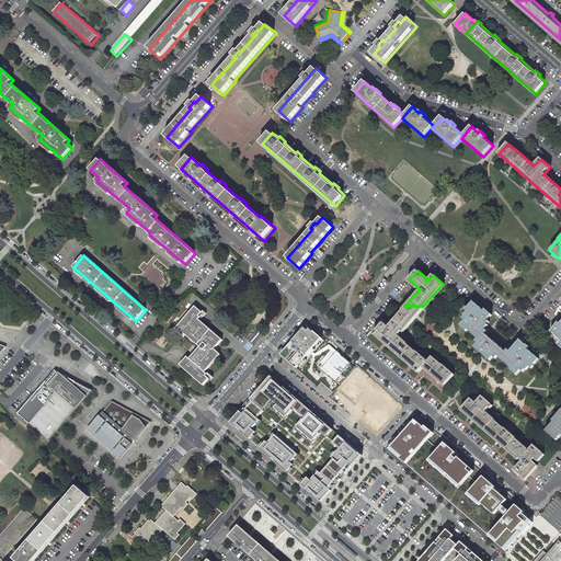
[(467,330),(477,339),(474,342),(477,344),(473,347),(489,362),(493,357),(494,359),(497,357),(511,369),(510,370),(515,376),(519,371),(522,374),(525,370),(526,371),(528,367),(530,369),(534,367),(533,366),(538,361),(526,350),(528,347),(526,345),(525,346),(519,341),(508,352),(506,354),(504,352),(484,333),(482,332),(484,329),(488,325),(487,324),(489,321),(487,320),(491,316),(485,310),(484,311),(472,301),(467,308),(466,307),(464,309),(466,311),(462,316),(464,317),(461,319),(464,321),(459,325),(466,331),(467,330)]
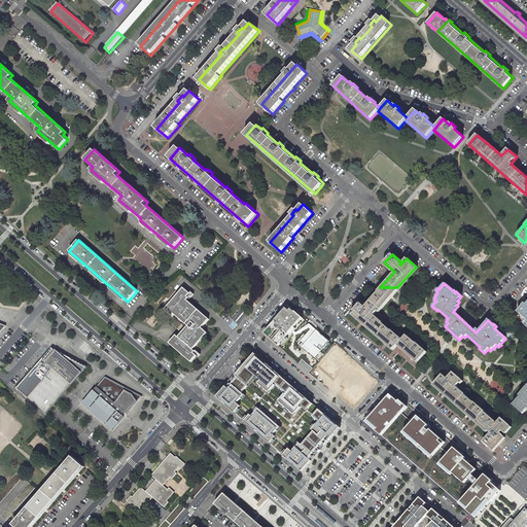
[(183,354),(192,361),(195,358),(201,351),(203,352),(205,349),(200,345),(199,346),(197,345),(209,330),(206,328),(203,325),(210,316),(188,297),(190,295),(191,297),(196,292),(192,290),(190,292),(183,286),(178,292),(165,309),(173,315),(175,313),(188,324),(179,336),(177,334),(170,342),(183,354)]
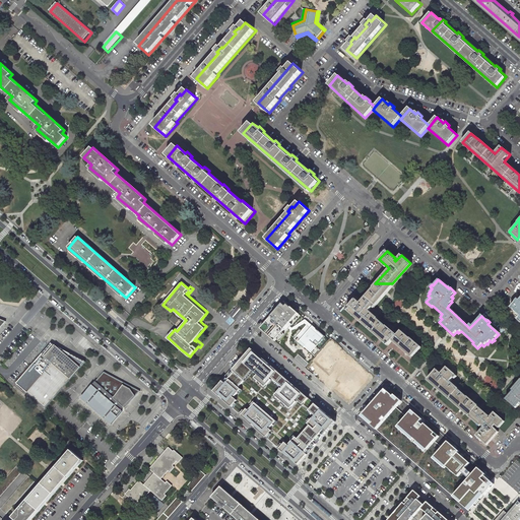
[(347,309),(389,346),(393,340),(413,358),(421,348),(410,338),(409,339),(401,332),(397,336),(370,311),(394,283),(392,283),(377,283),(360,303),(355,299),(347,309)]
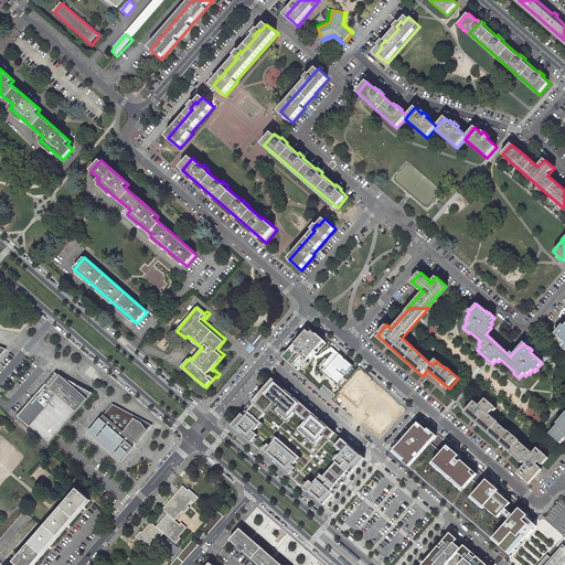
[(564,324),(564,327),(562,330),(560,329),(554,334),(564,344),(564,345),(563,348),(564,349),(564,324)]
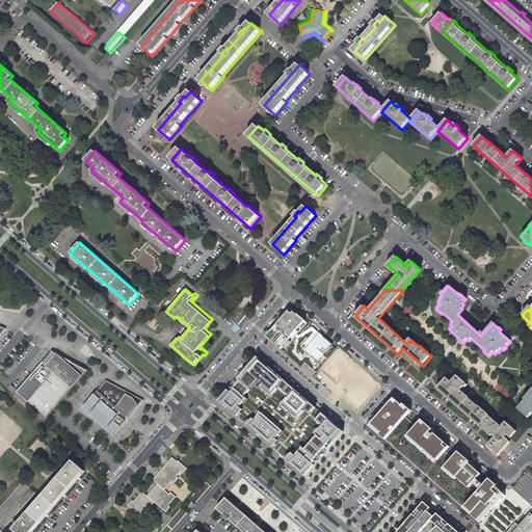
[(307,322),(291,309),(267,337),(282,350),(307,322)]
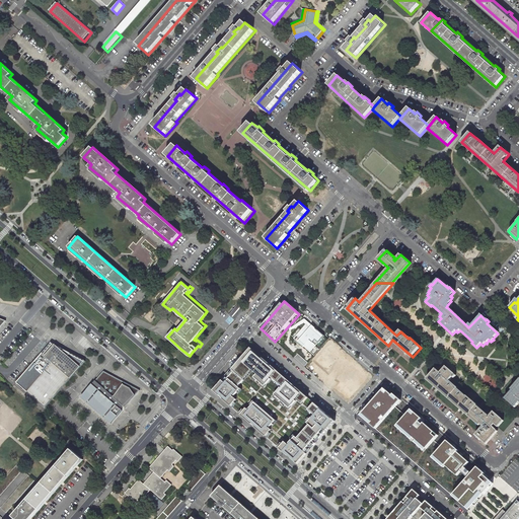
[(310,322),(296,339),(315,356),(329,339),(310,322)]
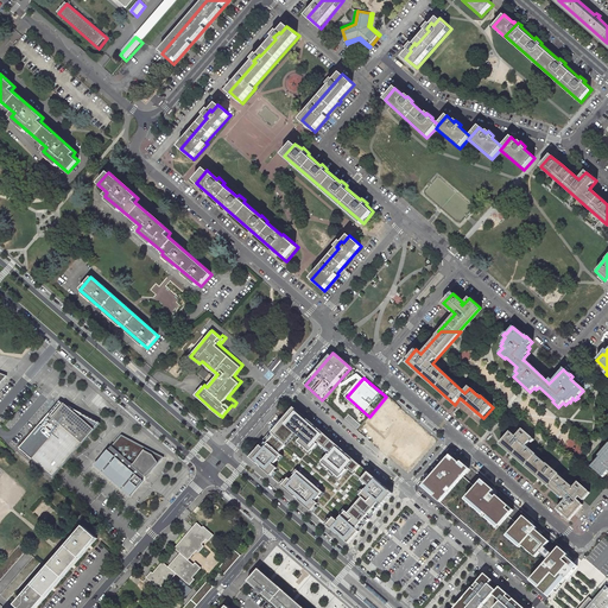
[(369,417),(403,444),(390,458),(409,475),(439,441),(387,396),(386,397),(369,417)]
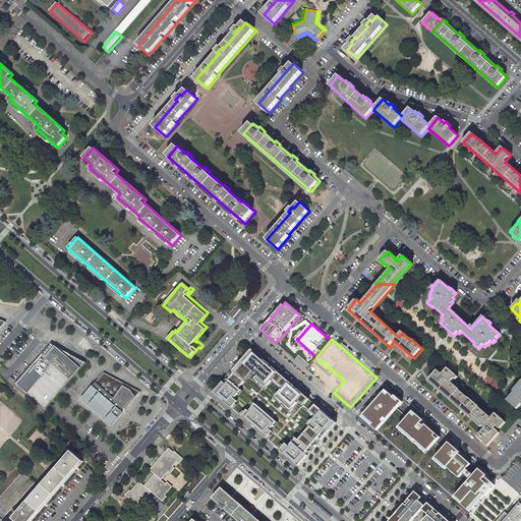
[(52,346),(64,352),(64,351),(52,344),(43,355),(52,346)]
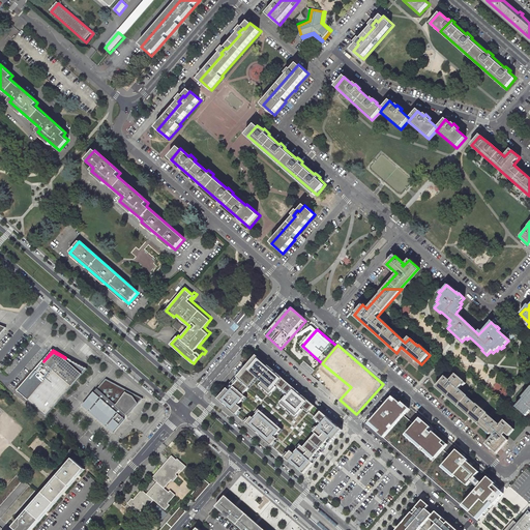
[(46,415),(86,370),(71,361),(69,362),(65,358),(53,352),(43,361),(17,390),(28,401),(28,400),(46,415)]
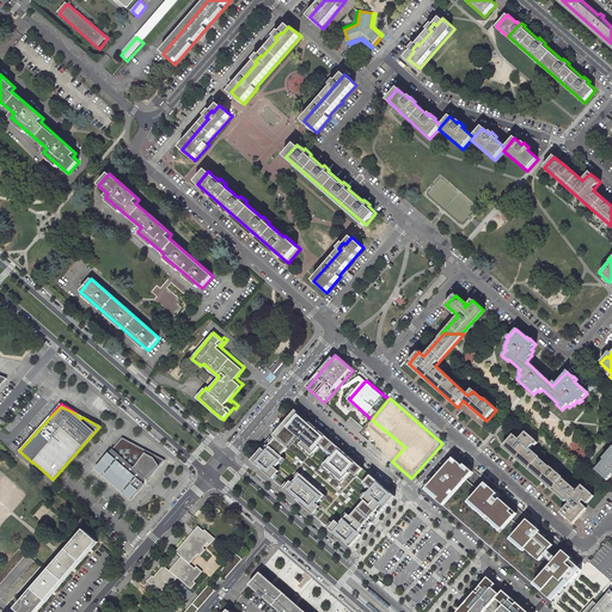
[(357,464),(330,440),(328,441),(325,439),(326,436),(323,434),(322,434),(320,433),(320,432),(297,410),(252,461),(263,470),(263,471),(287,493),(288,491),(289,490),(291,493),(289,493),(332,530),(331,530),(344,540),(343,540),(352,548),(396,496),(384,487),(383,488),(381,487),(383,485),(375,479),(374,482),(371,479),(373,477),(360,466),(359,467),(355,465),(357,464)]
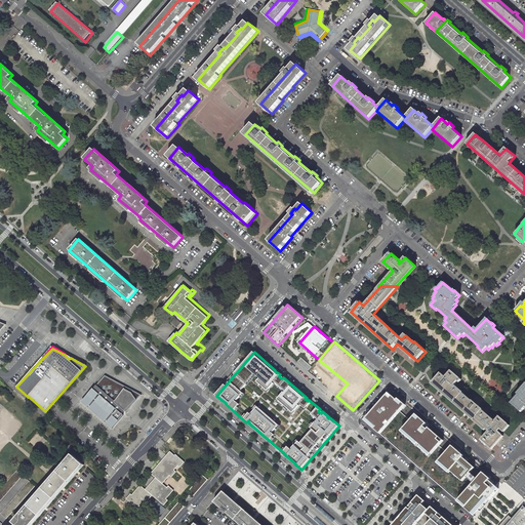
[(63,394),(86,365),(71,357),(71,358),(85,366),(45,411),(28,396),(28,397),(46,412),(56,400),(63,394)]
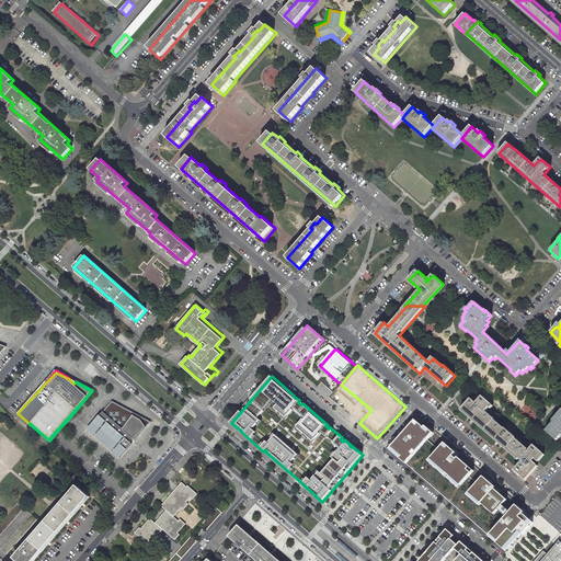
[(473,403),(470,400),(462,411),(479,425),(478,423),(523,461),(515,470),(526,480),(538,466),(534,461),(536,459),(538,461),(544,454),(534,445),(530,450),(517,439),(517,438),(505,427),(504,428),(495,420),(487,412),(492,404),(483,397),(477,403),(473,401),(473,403)]
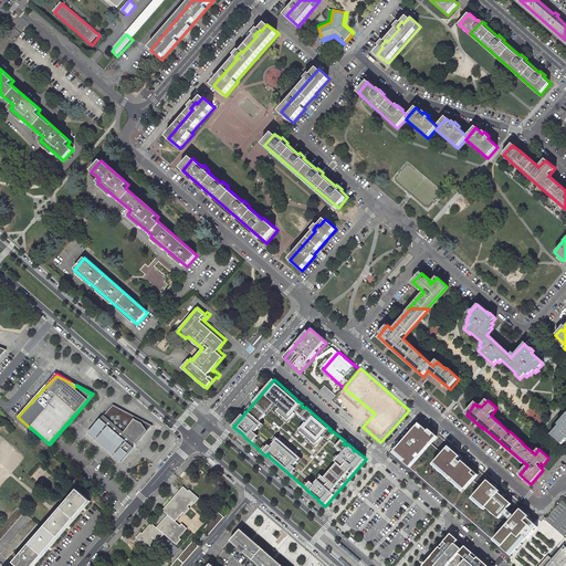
[(153,426),(114,405),(90,432),(96,438),(96,437),(98,439),(97,439),(114,453),(115,453),(122,460),(133,447),(132,446),(135,442),(136,444),(153,426)]
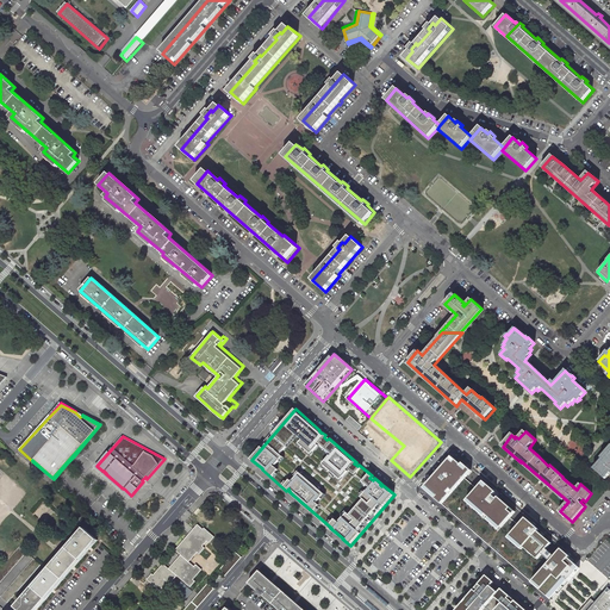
[(609,449),(592,470),(604,479),(609,473),(609,449)]
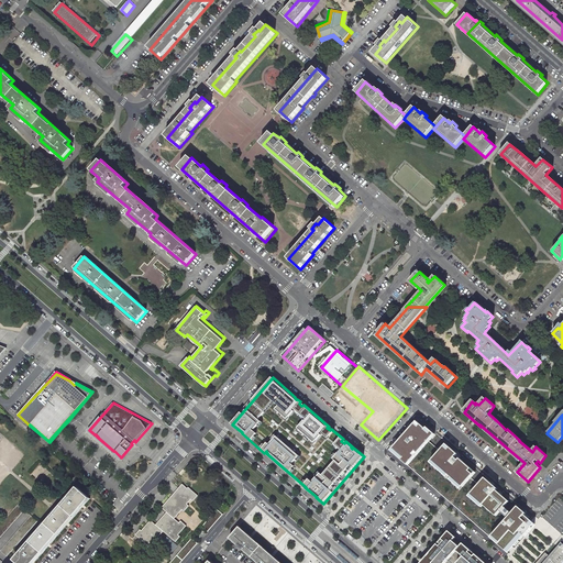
[(422,428),(415,421),(389,450),(408,466),(435,434),(424,426),(422,428)]
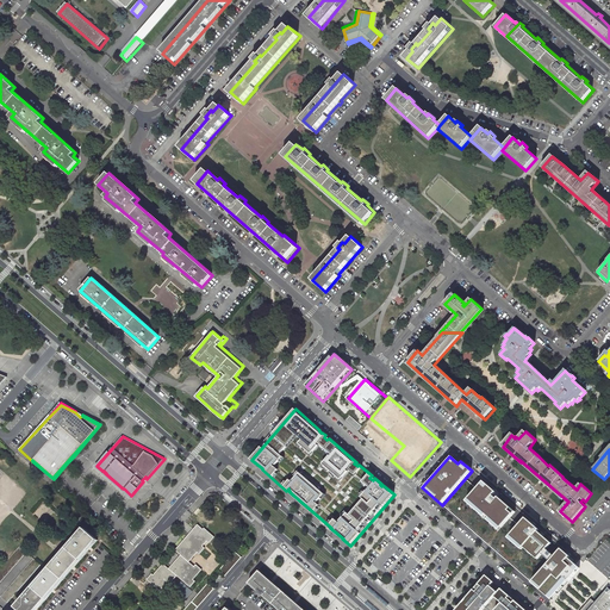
[(132,497),(147,479),(145,477),(142,480),(143,481),(131,496),(124,489),(123,489),(132,497)]
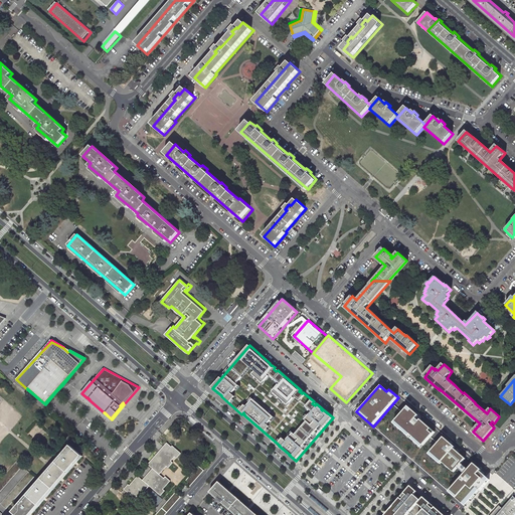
[(417,414),(406,405),(391,422),(420,448),(435,432),(418,418),(416,420),(413,417),(417,414)]
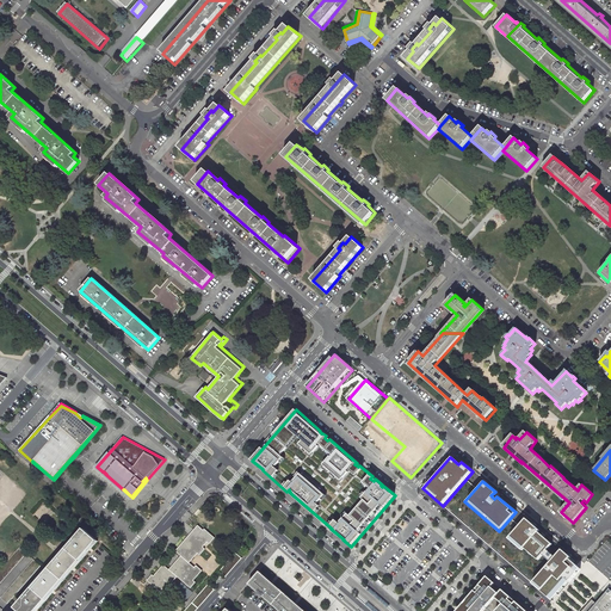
[(538,530),(524,517),(506,537),(520,550),(523,547),(537,531),(538,530)]
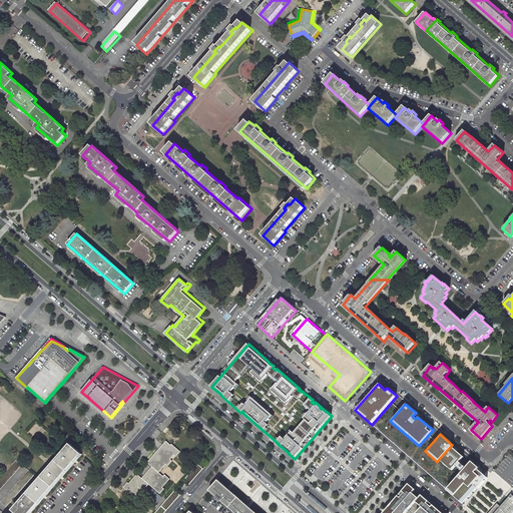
[(170,445),(165,441),(161,445),(159,448),(146,463),(151,467),(149,468),(143,475),(141,478),(136,474),(134,477),(133,478),(128,484),(126,483),(122,488),(131,495),(129,497),(126,495),(124,499),(137,505),(138,501),(134,500),(139,494),(141,496),(145,491),(144,489),(148,485),(159,494),(163,489),(162,488),(169,479),(164,475),(162,476),(158,473),(165,465),(166,466),(171,461),(169,459),(173,455),(175,457),(179,452),(170,444),(170,445)]
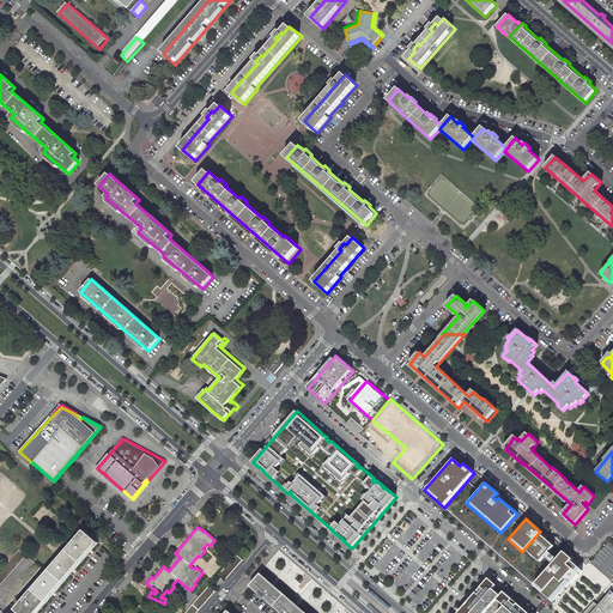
[(91,548),(97,541),(84,530),(16,611),(19,612),(36,612),(40,610),(52,595),(56,589),(70,575),(74,569),(86,554),(91,548)]
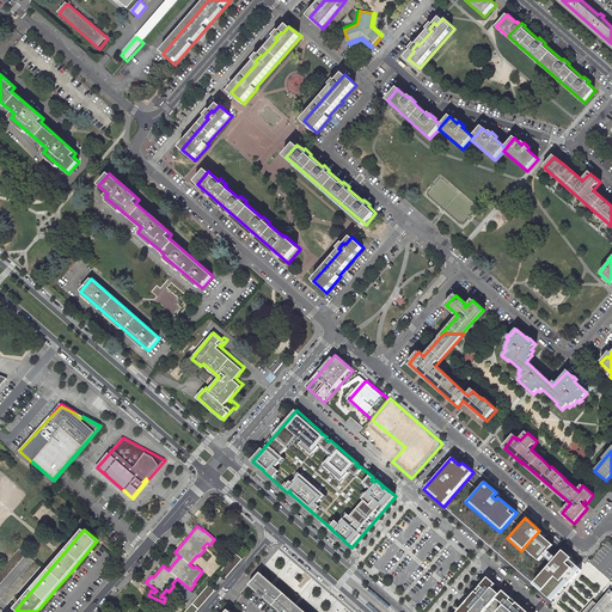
[(554,545),(538,532),(524,548),(539,561),(554,545)]
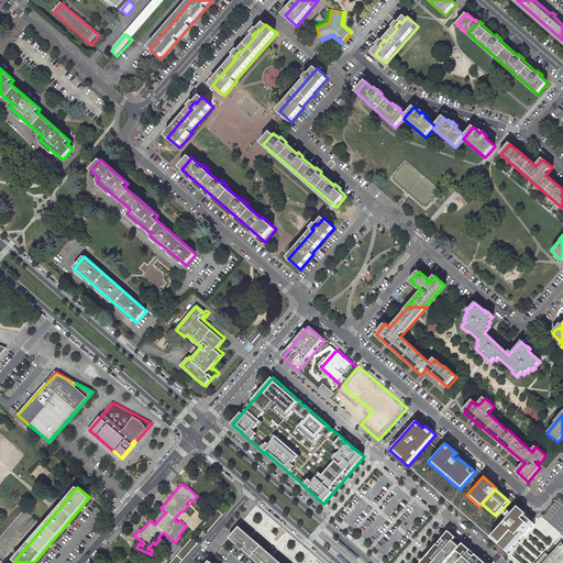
[(0,538),(24,509),(18,504),(0,525),(0,538)]
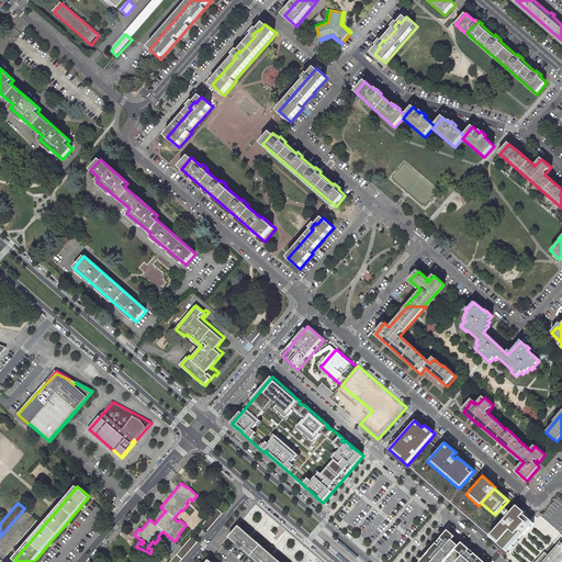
[(524,512),(515,505),(487,536),(508,553),(534,524),(521,514),(524,512)]
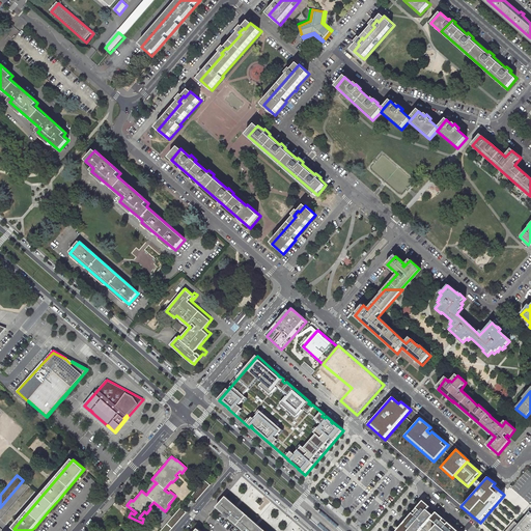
[(196,502),(210,485),(203,480),(196,488),(189,497),(190,497),(196,502)]
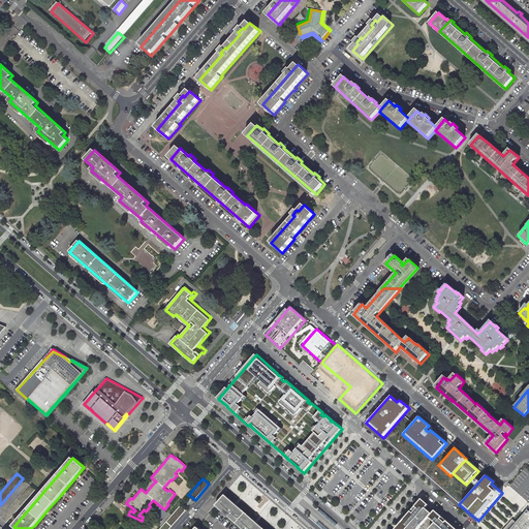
[(30,484),(1,518),(7,523),(36,489),(30,484)]
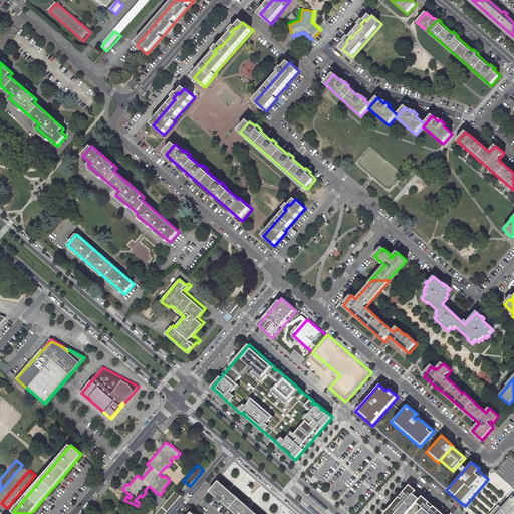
[(228,489),(219,481),(210,492),(235,513),(256,513),(250,508),(248,506),(230,491),(228,489)]
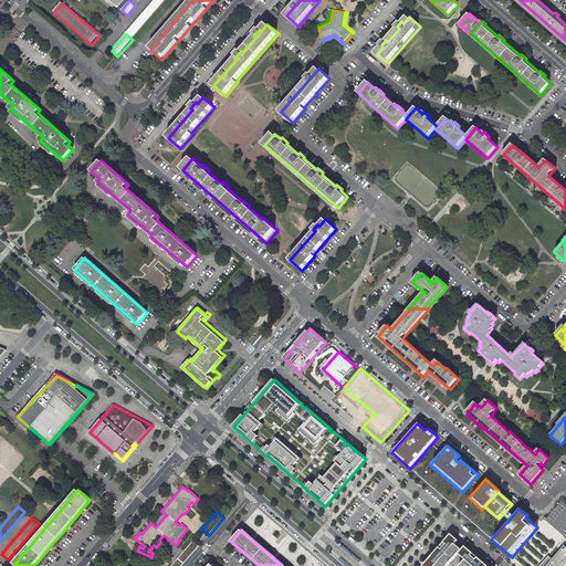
[(446,541),(422,565),(488,565),(451,534),(446,541)]
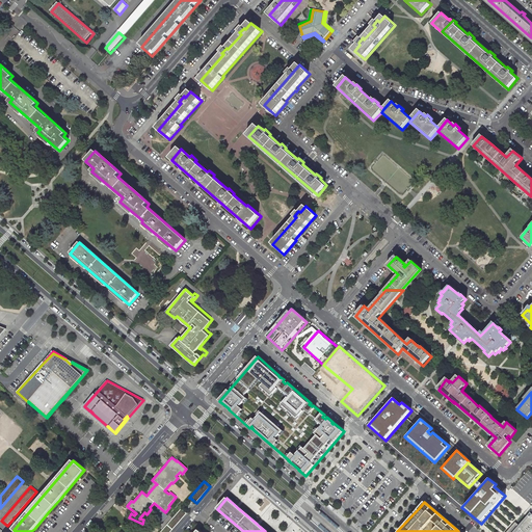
[(171,520),(160,531),(169,531),(186,513),(181,508),(171,520)]
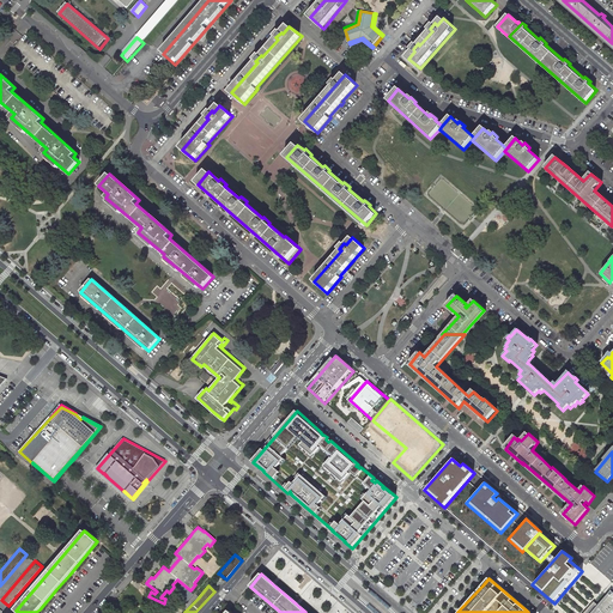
[(612,612),(612,593),(611,592),(610,593),(607,595),(598,606),(598,605),(596,606),(593,604),(583,612),(612,612)]
